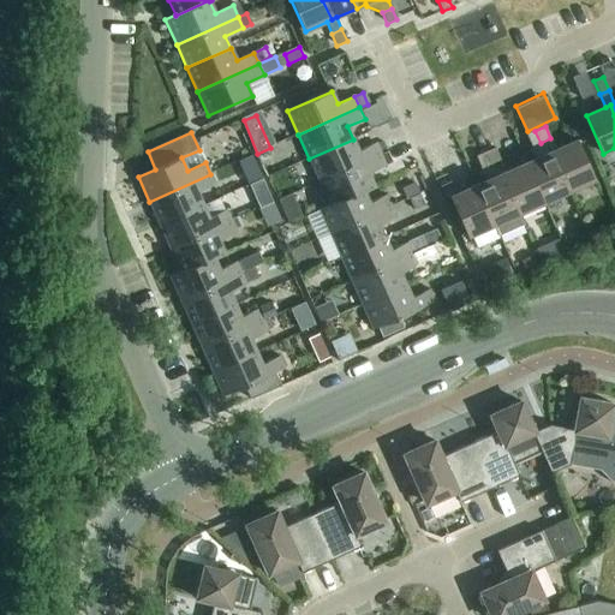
[(541,143),(545,155),(551,153),(568,192),(595,180),(577,141),(556,150),(550,138),(541,143)]
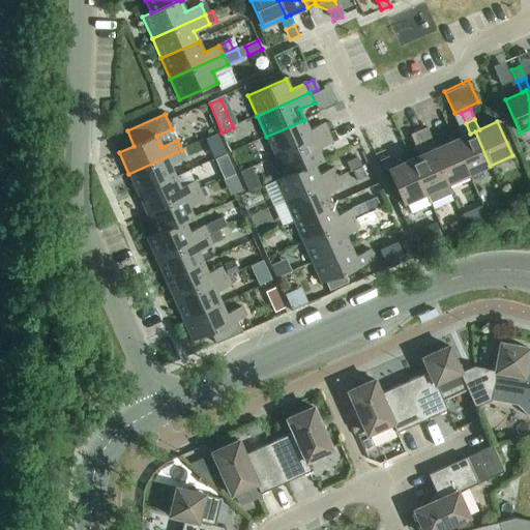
[(266,137),(275,157),(328,134),(324,123),(308,130),(304,120),(266,137)]
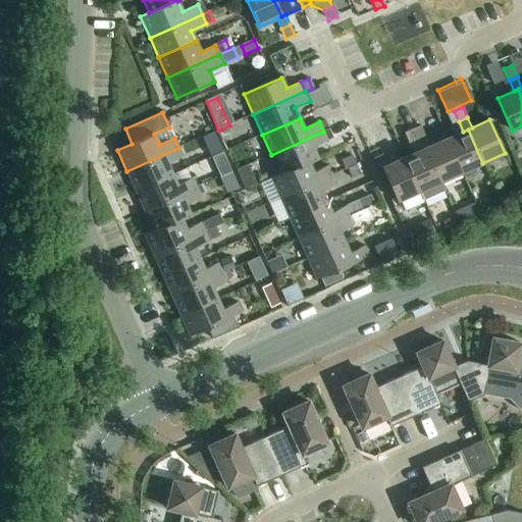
[(324,119),(319,121),(323,132),(328,128),(324,119)]
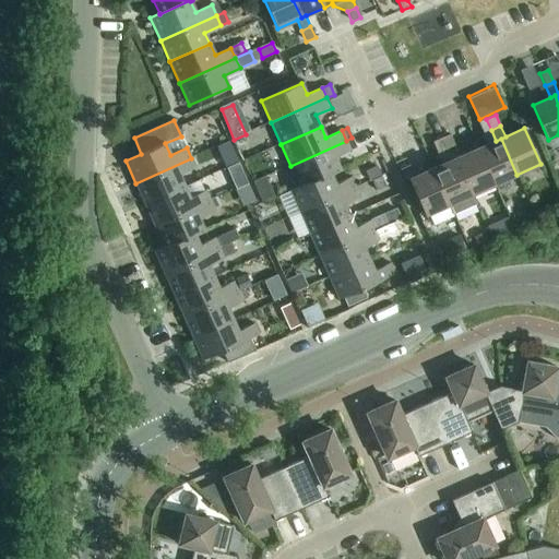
[(432,169),(449,205),(453,215),(476,205),(472,194),(455,158),(451,161),(445,150),(454,146),(450,135),(432,143),(440,161),(442,165),(432,169)]
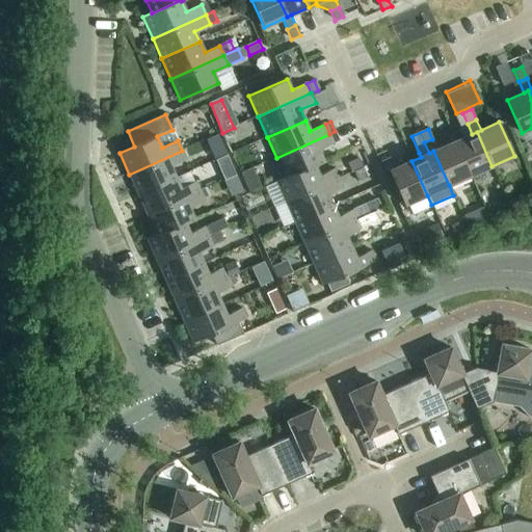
[(335,131),(329,134),(334,143),(340,140),(336,131),(335,131)]
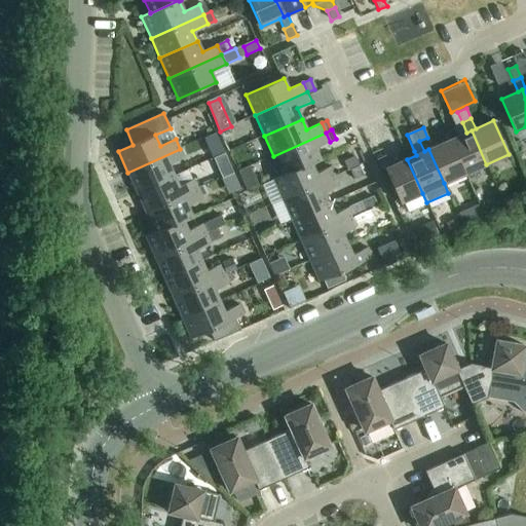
[(472,130),(466,133),(450,140),(464,174),(486,164),(472,130)]
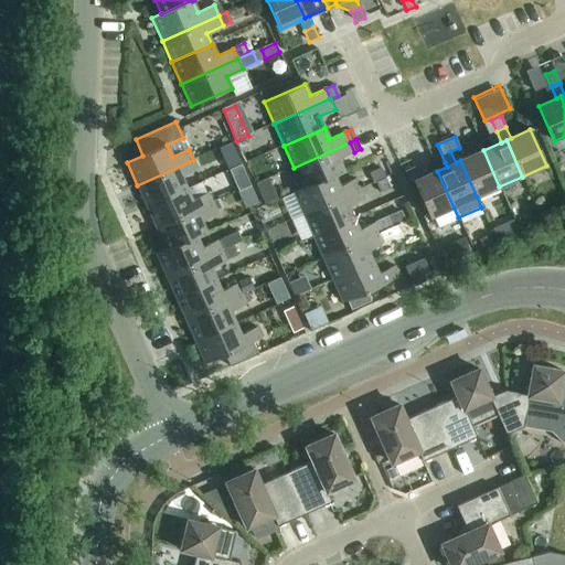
[(294,168),(302,189),(304,189),(333,176),(334,176),(343,171),(339,160),(354,152),(350,142),(294,168)]
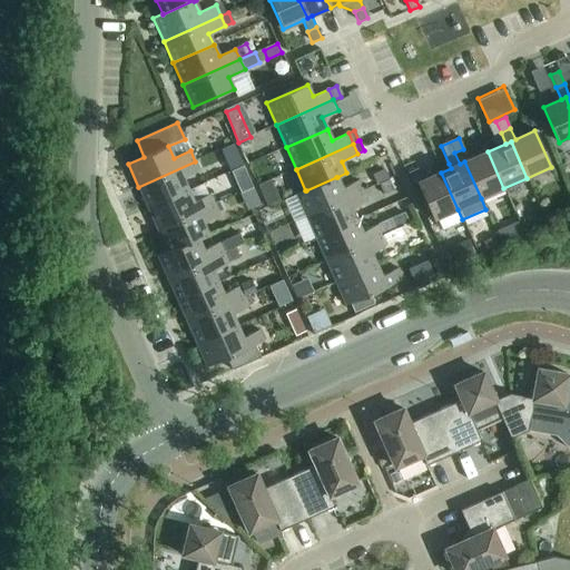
[(236,158),(239,157),(234,145),(219,151),(225,164),(236,158)]
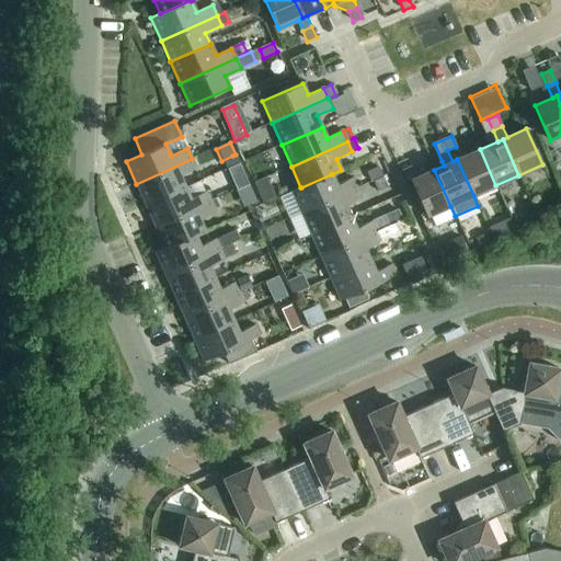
[(461,158),(456,147),(447,150),(453,161),(457,159),(473,195),(495,185),(480,149),(461,158)]
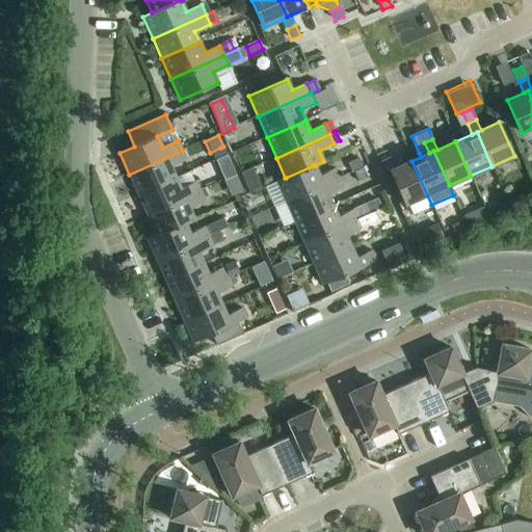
[(129,175),(138,194),(176,178),(170,167),(186,160),(182,151),(129,175)]
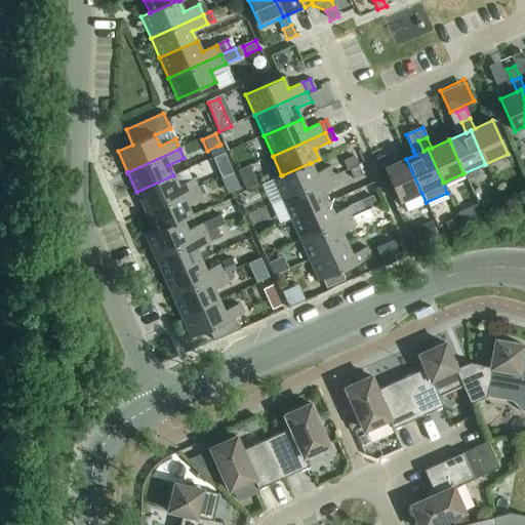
[(421,193),(406,159),(389,166),(385,156),(375,159),(380,170),(384,169),(399,202),(421,193)]
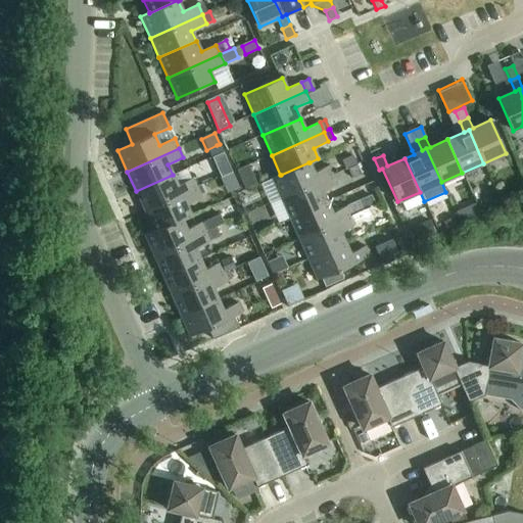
[(341,161),(345,170),(357,164),(352,156),(341,161)]
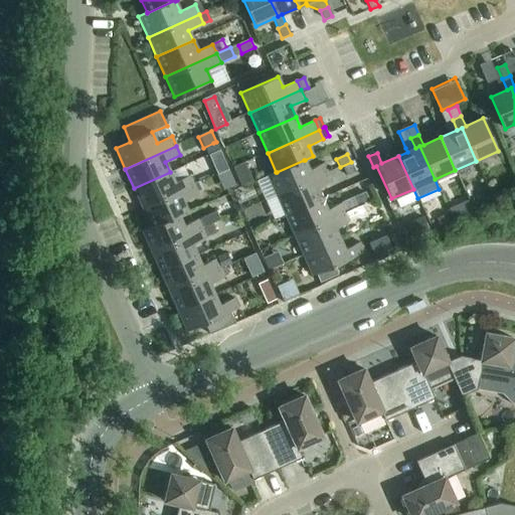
[(217,175),(228,170),(224,160),(213,165),(217,175)]
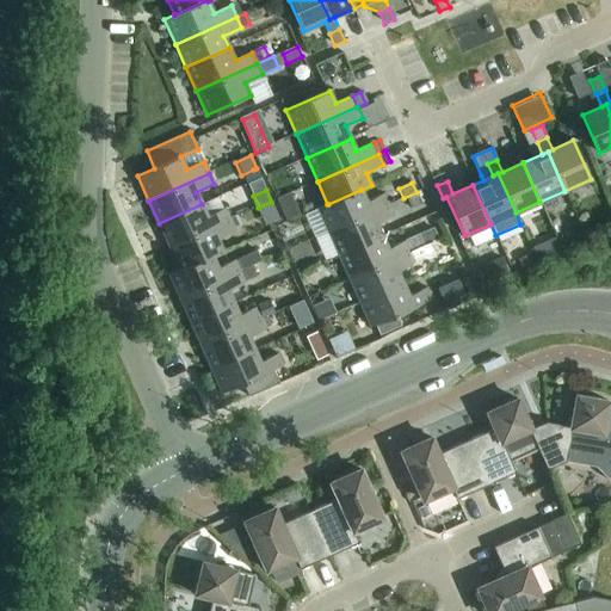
[(292,190),(282,192),(287,213),(297,210),(292,190)]
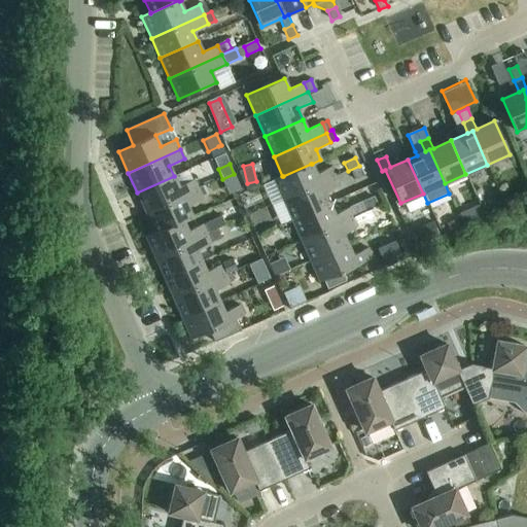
[(274,180),(283,201),(336,177),(331,168),(316,174),(312,164),(311,164),(283,176),(282,176),(274,180)]
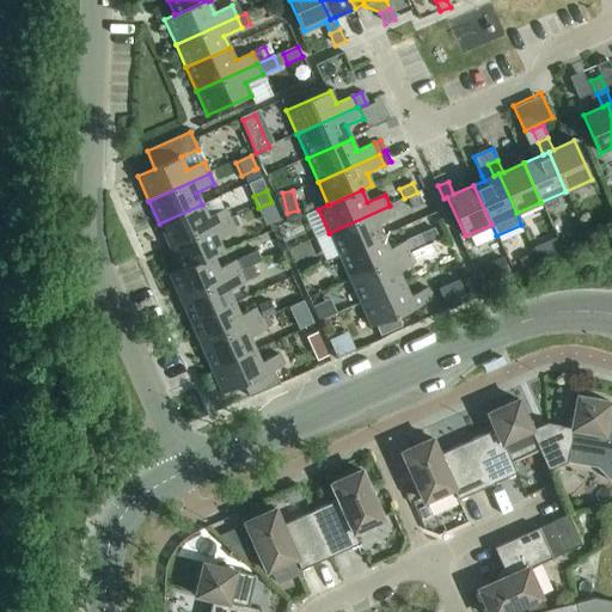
[(417,193),(404,199),(408,208),(411,207),(412,209),(423,204),(417,193)]
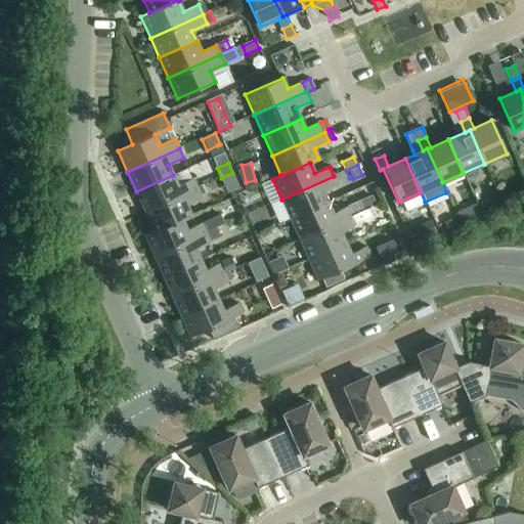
[(144,212),(198,188),(192,179),(190,180),(186,169),(173,175),(136,191),(144,212)]
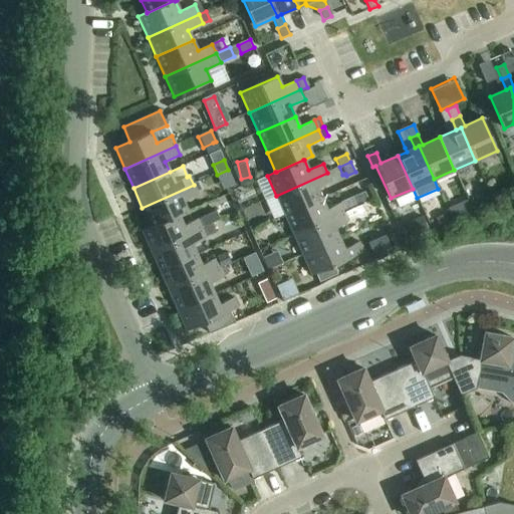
[(276,196),(285,216),(321,199),(316,189),(331,182),(327,173),(276,196)]
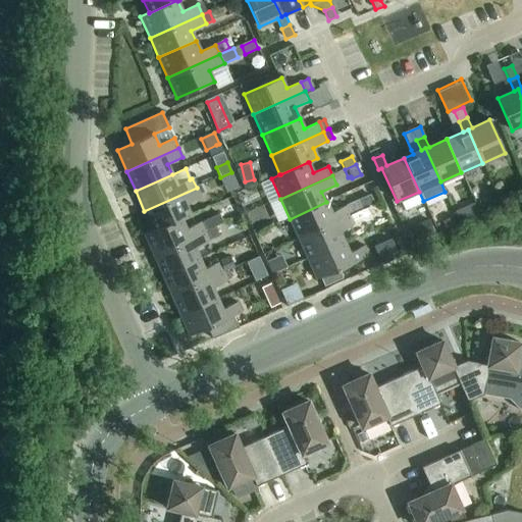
[(144,211),(153,230),(153,231),(181,218),(181,219),(191,215),(186,204),(201,197),(197,188),(144,211)]
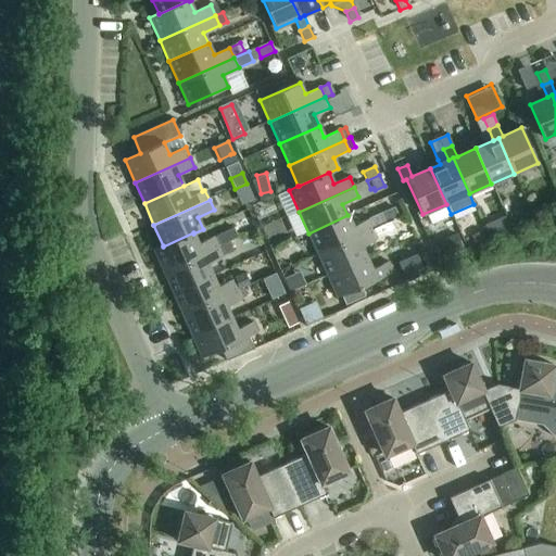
[(381,214),(386,224),(399,218),(394,209),(381,214)]
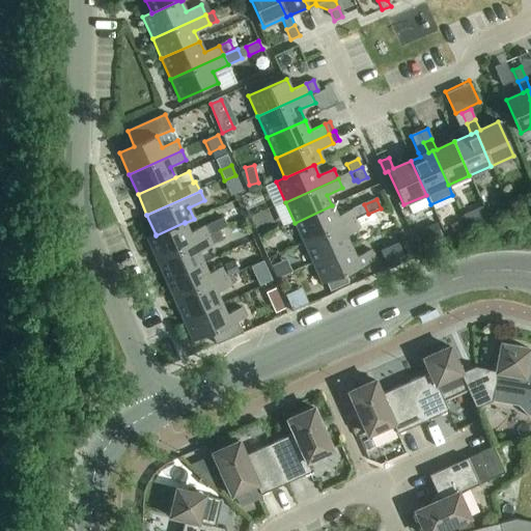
[(495,205),(498,213),(510,207),(507,200),(495,205)]
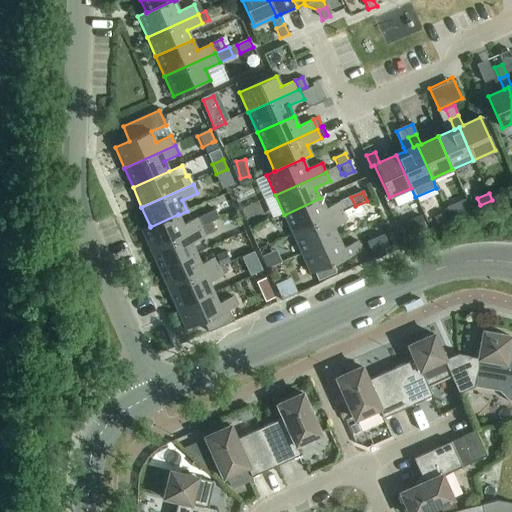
[(284,215),(292,234),(344,212),(339,202),(325,208),(320,198),(284,215)]
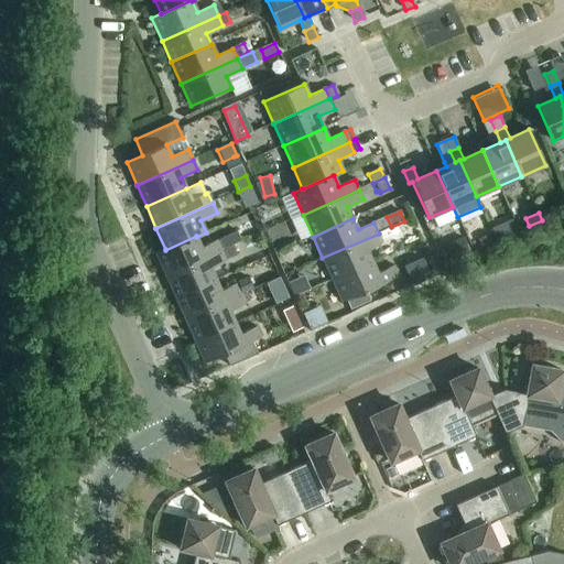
[(497,240),(503,237),(499,226),(491,229),(497,240)]
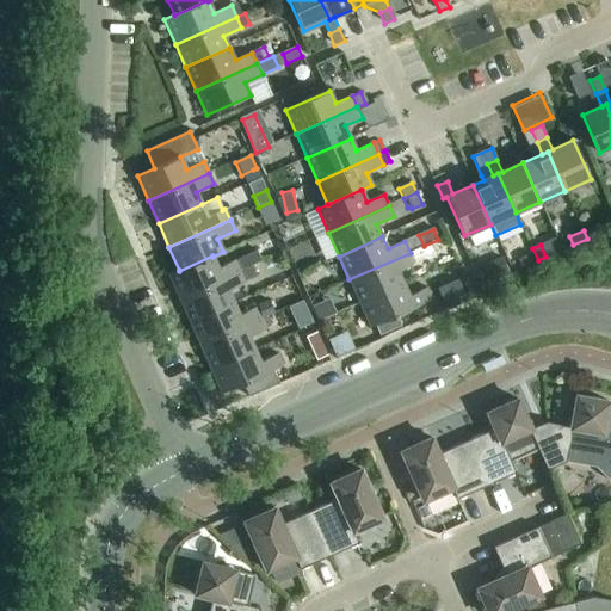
[(431,257),(426,246),(411,253),(415,264),(431,257)]
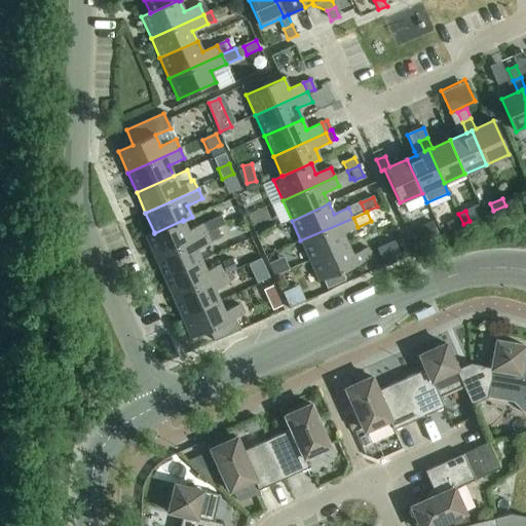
[(225,226),(221,216),(202,224),(207,233),(217,229),(225,226)]
